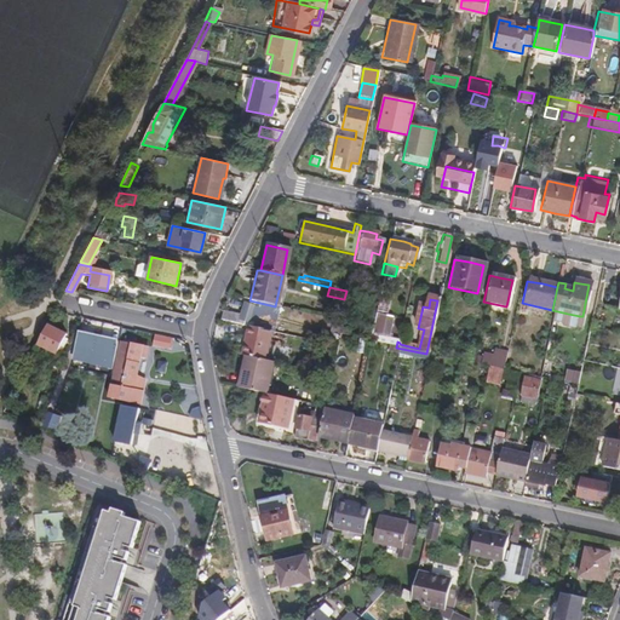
[(250,300),(247,300),(246,305),(240,304),(239,310),(237,316),(220,313),(218,321),(245,327),(267,332),(269,332),(275,306),(250,300)]
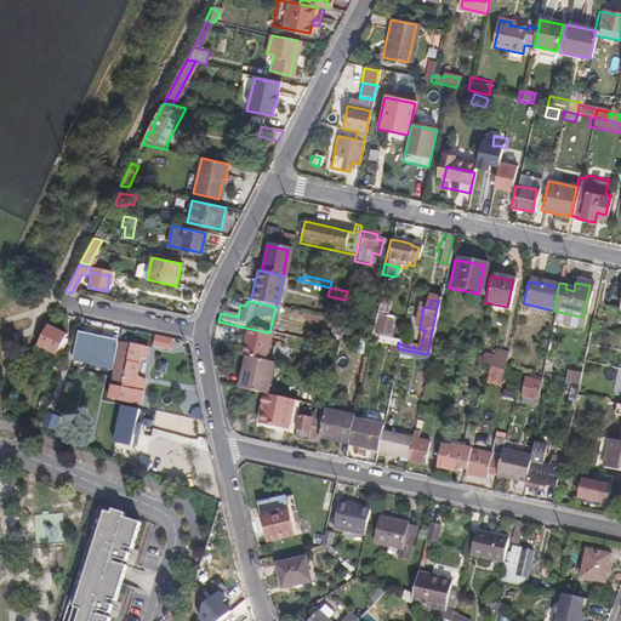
[(580,325),(581,317),(569,314),(568,323),(580,325)]
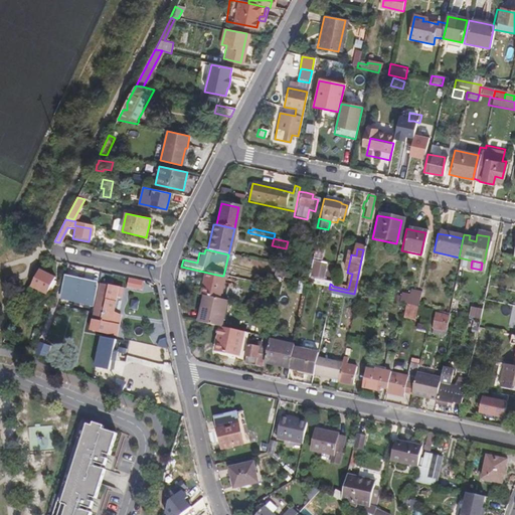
[(324,265),(310,262),(305,284),(320,287),(329,289),(330,284),(321,282),(324,265)]
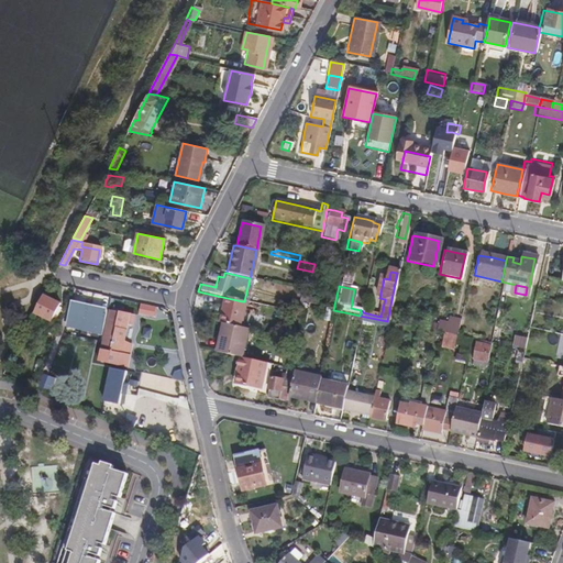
[(308,293),(299,290),(294,313),(304,316),(306,305),(307,298),(308,293)]
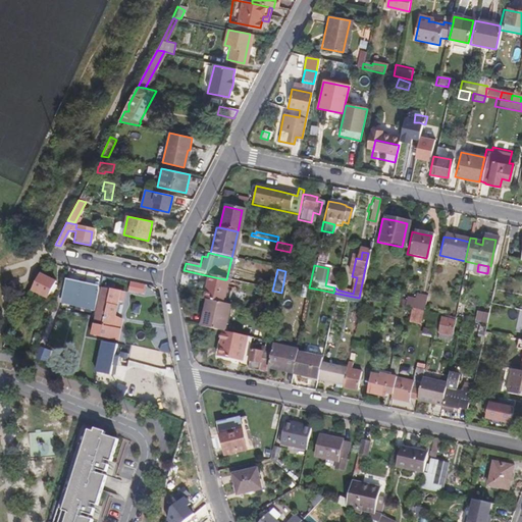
[(54,282),(39,275),(31,291),(48,300),(52,293),(50,292),(54,282)]
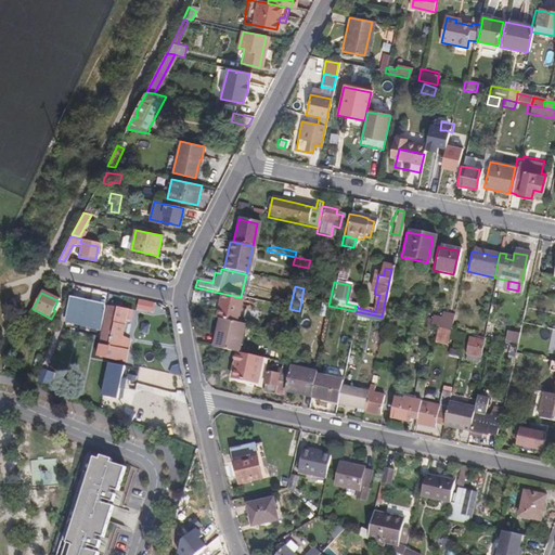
[(216,310),(214,319),(217,319),(233,323),(239,297),(219,293),(218,300),(216,310)]
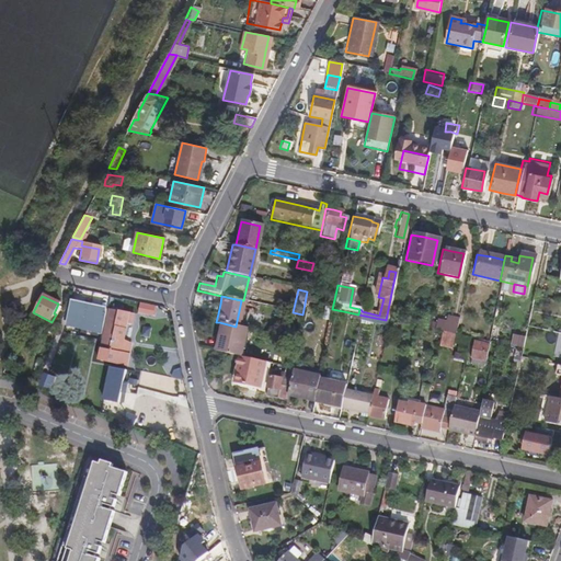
[(101,333),(105,311),(70,305),(66,327),(101,333)]
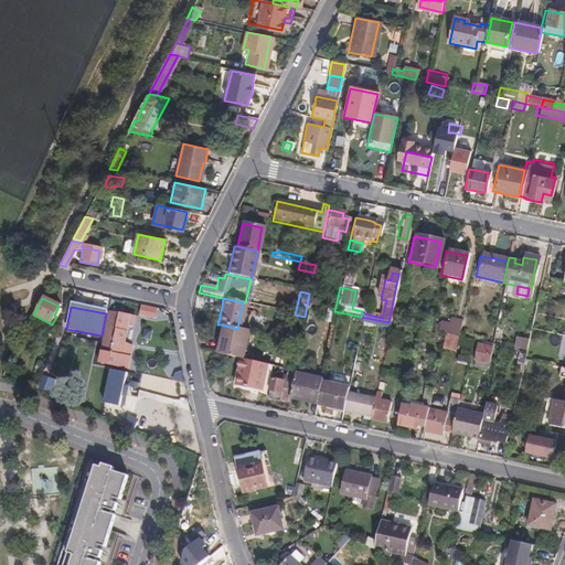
[(115,366),(126,369),(129,356),(125,355),(126,352),(120,351),(125,333),(128,315),(109,311),(102,351),(117,354),(115,366)]
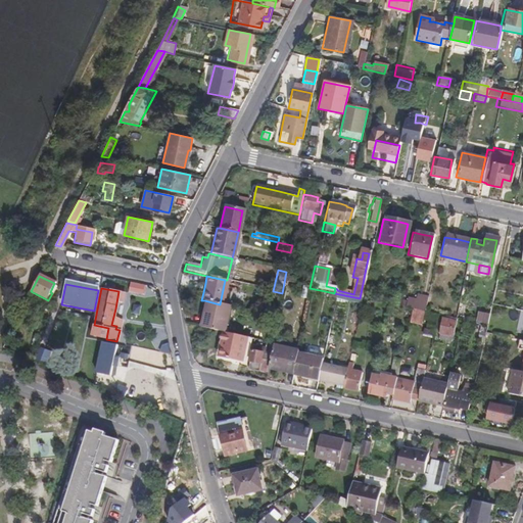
[(273,291),(269,290),(268,297),(280,299),(282,293),(273,291)]
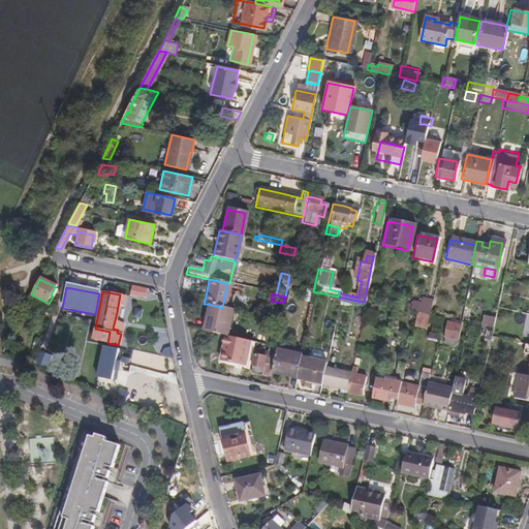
[(426,315),(429,302),(417,299),(416,305),(408,303),(406,311),(414,313),(426,315)]
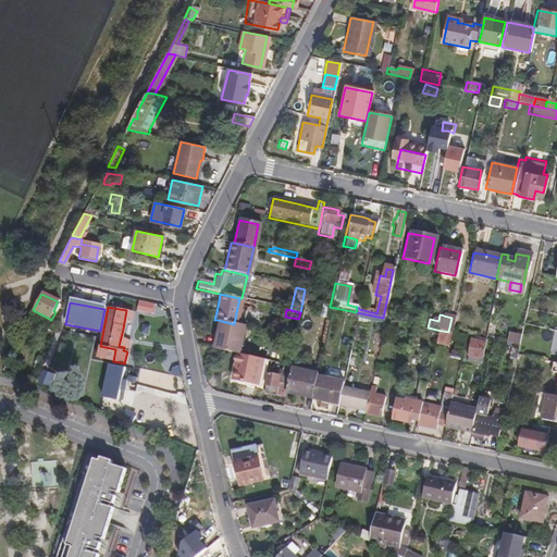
[(486,319),(482,339),(489,341),(516,347),(519,331),(493,325),(494,321),(486,319)]
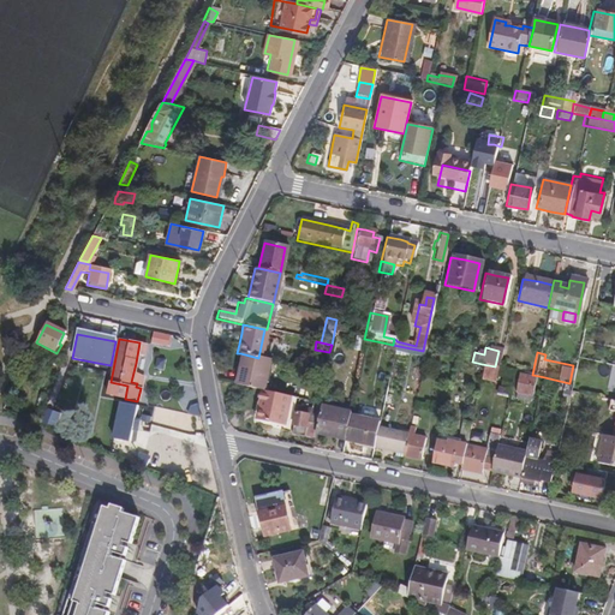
[(233,374),(231,384),(258,390),(262,392),(269,360),(258,358),(240,353),(238,363),(236,374),(233,374)]
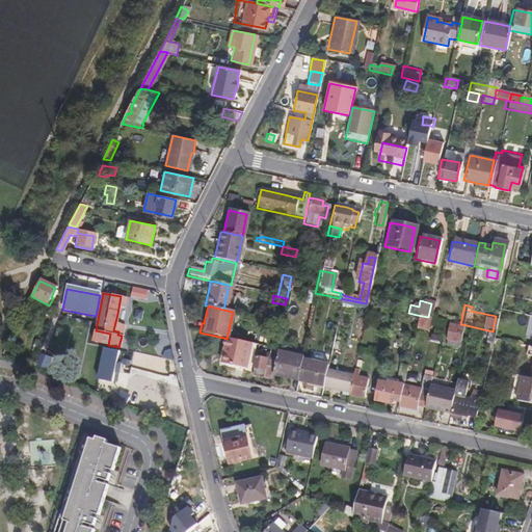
[(425,333),(428,317),(417,315),(414,329),(425,333)]
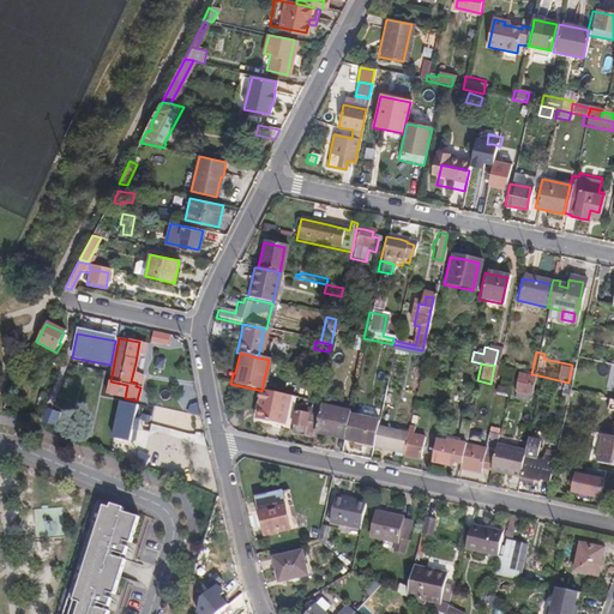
[(506,384),(509,369),(497,367),(494,377),(497,377),(495,381),(506,384)]
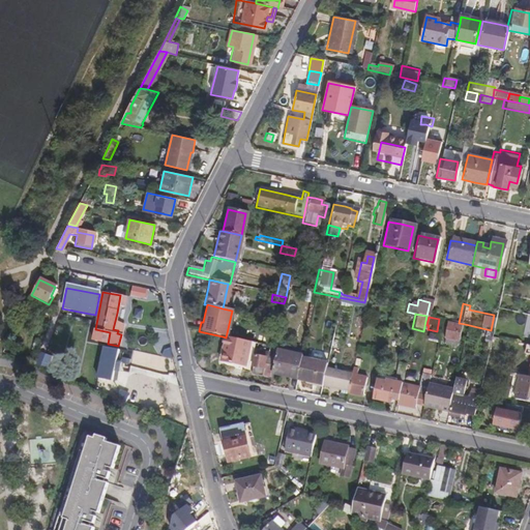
[(459,323),(446,320),(442,339),(443,339),(454,342),(458,327),(464,328),(465,324),(459,323)]
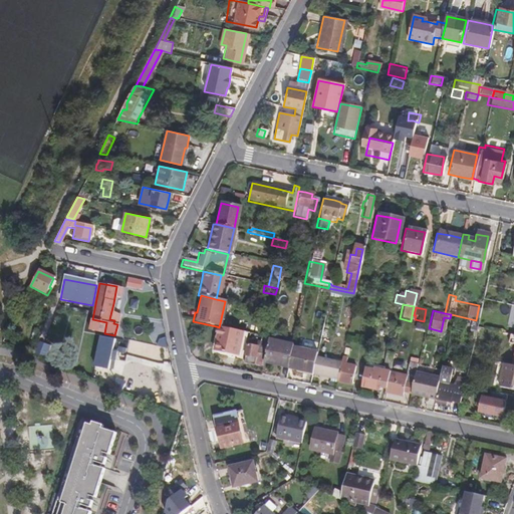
[(219,327),(216,326),(214,337),(217,337),(214,351),(236,356),(241,332),(219,327)]
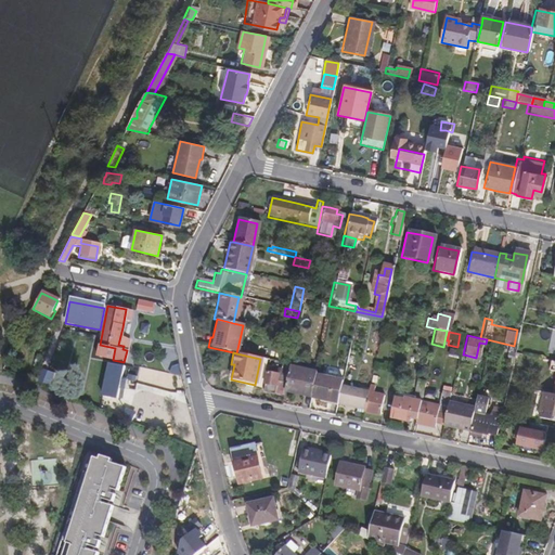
[(234,364),(231,364),(228,363),(227,368),(230,369),(227,381),(258,387),(263,359),(260,359),(255,385),(231,379),(234,364)]
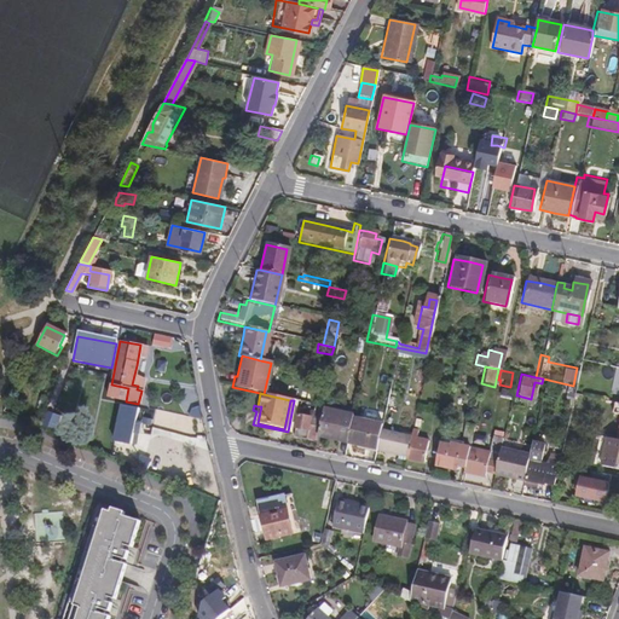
[(316,414),(316,410),(317,406),(296,401),(293,416),(299,417),(300,411),(316,414)]
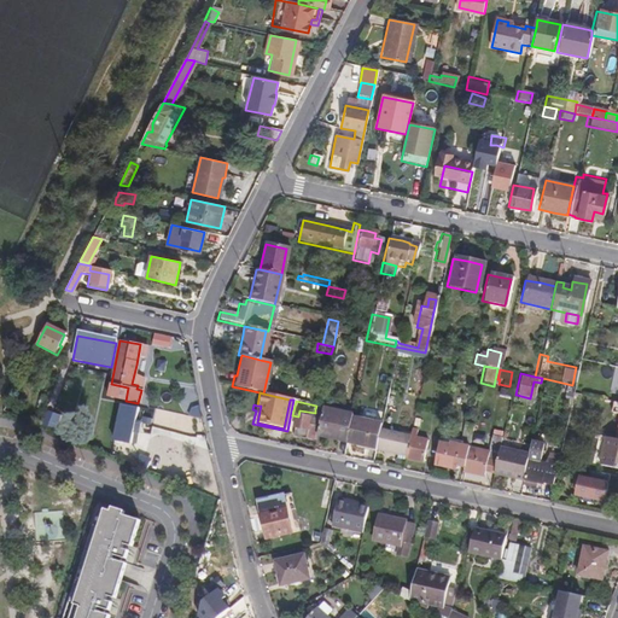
[(3,410),(13,415),(17,408),(6,403),(3,410)]
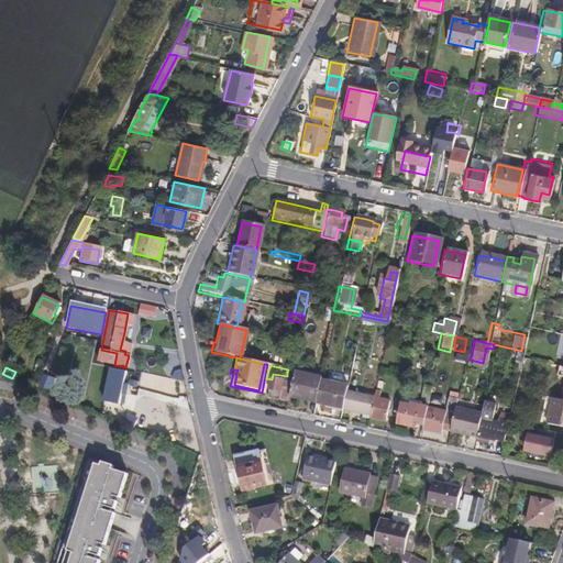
[(102,401),(119,405),(123,384),(125,373),(110,368),(102,401)]
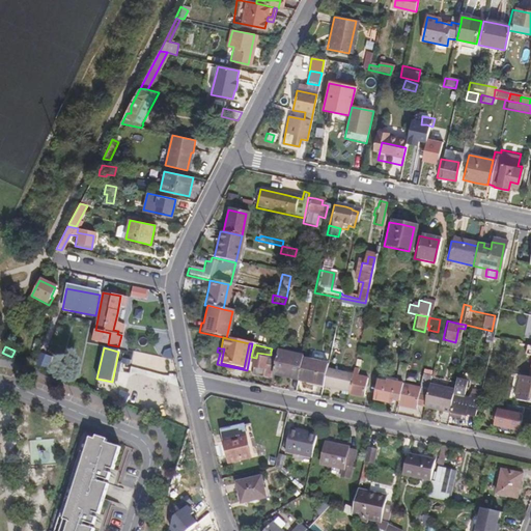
[(270,368),(269,374),(282,378),(295,380),(299,359),(300,357),(274,352),(270,368)]
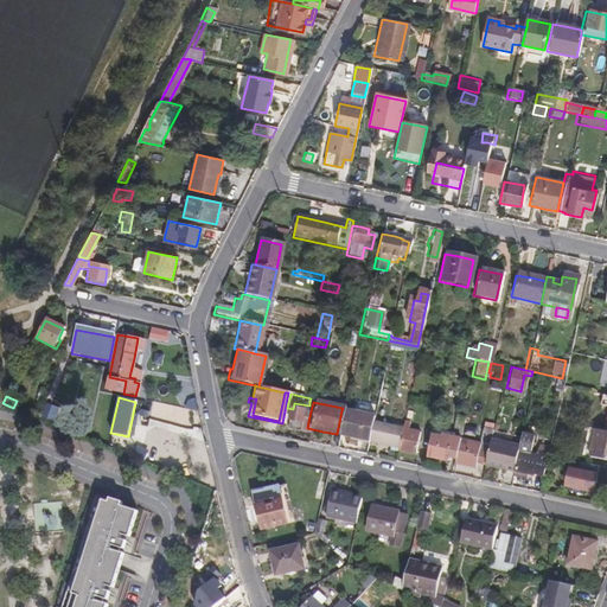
[(304,433),(306,420),(310,406),(294,403),(293,409),(287,408),(283,428),(289,430),(304,433)]
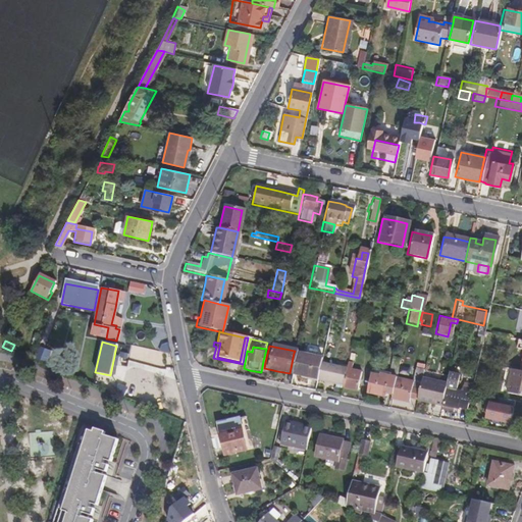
[(46,354),(37,350),(33,359),(42,363),(46,354)]
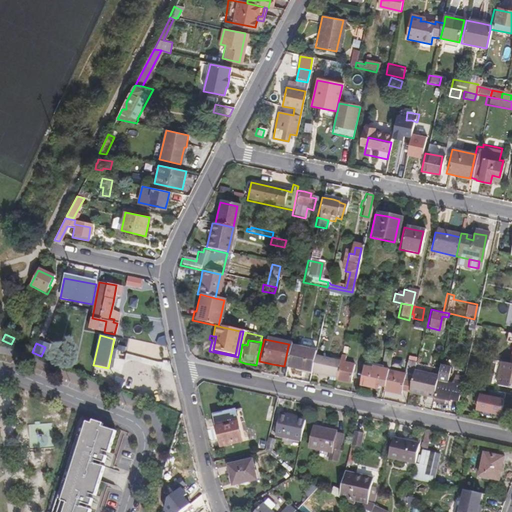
[(288,346),(284,366),(299,370),(308,372),(312,354),(313,352),(288,346)]
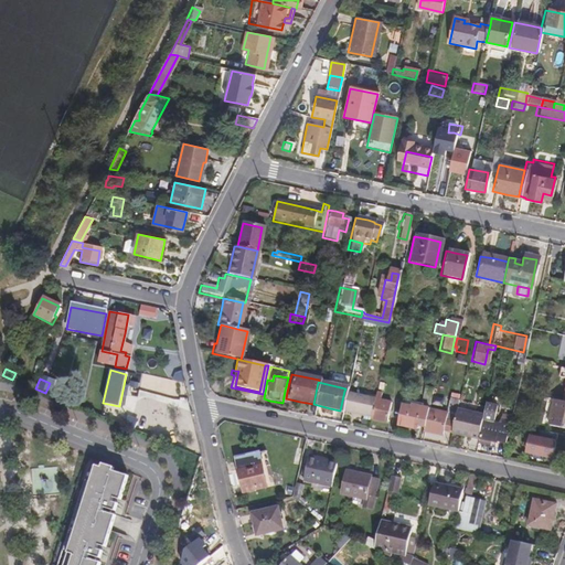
[(427,406),(430,388),(423,387),(418,404),(427,406)]
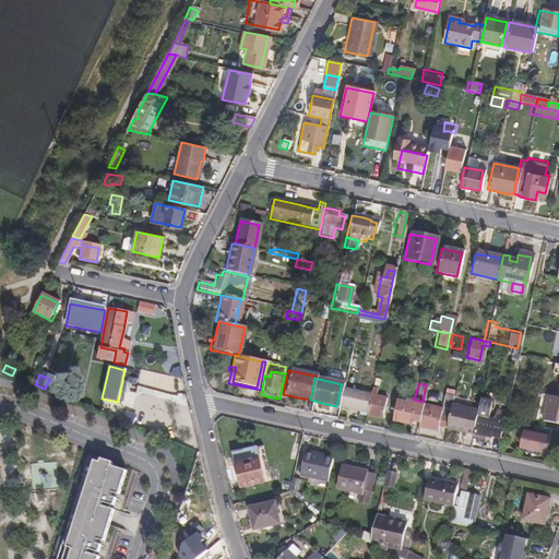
[(341,387),(336,406),(349,408),(364,412),(368,392),(341,387)]
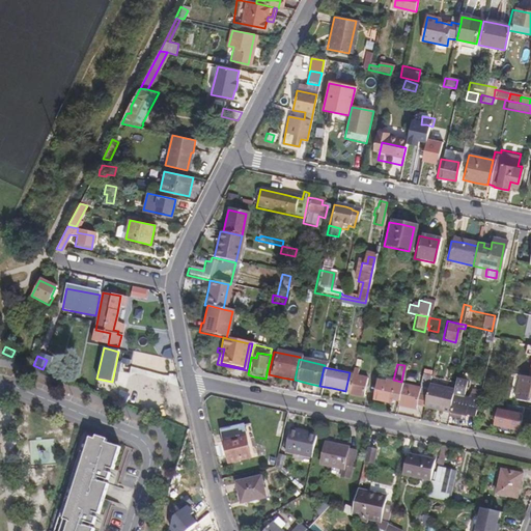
[(355,370),(350,369),(350,372),(345,391),(344,393),(352,395),(360,396),(364,379),(354,376),(355,370)]
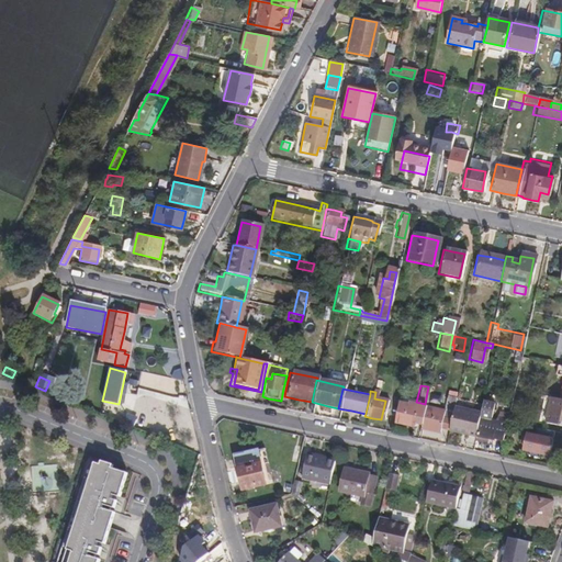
[(451,408),(453,400),(445,397),(441,412),(424,408),(419,429),(428,430),(438,433),(439,428),(441,418),(449,420),(451,408)]
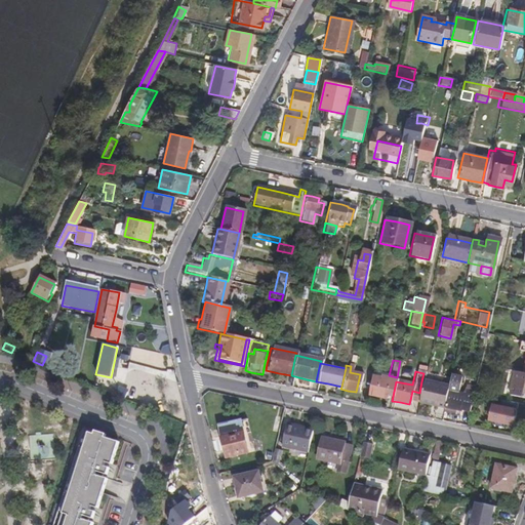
[(516,374),(509,372),(503,396),(511,397),(516,374)]
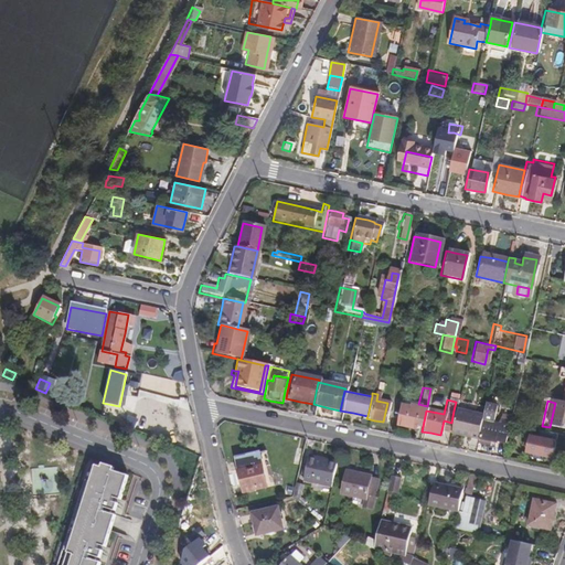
[(564,404),(561,404),(555,403),(550,427),(564,430),(564,404)]
